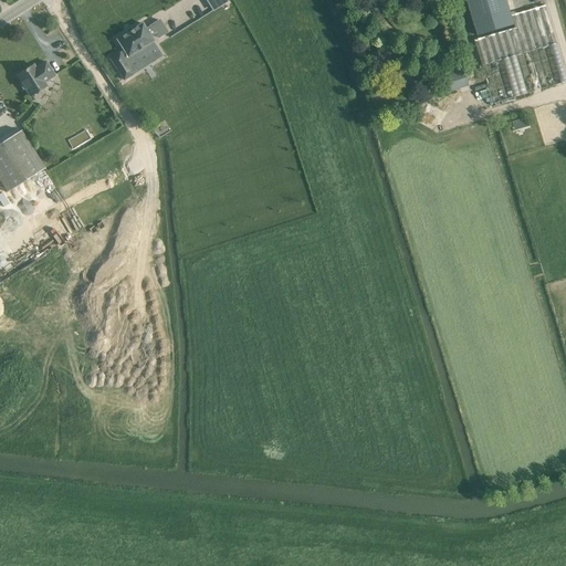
[(179,28),(224,4),(222,0),(180,0),(182,3),(170,10),(179,28)]
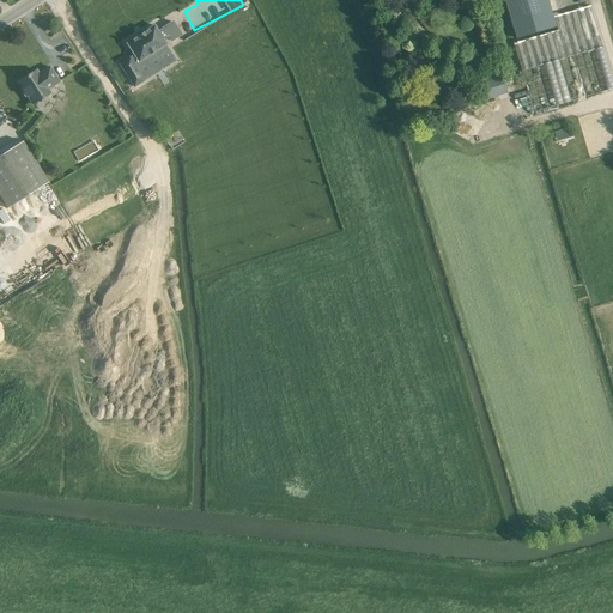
[(548,0),(505,0),(517,38),(557,28),(548,0)]
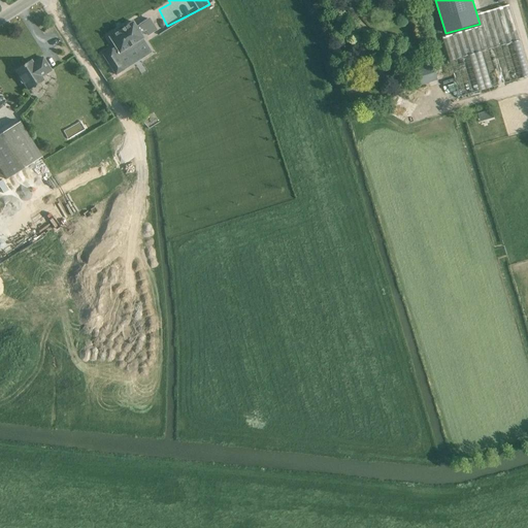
[(481,26),(442,37),(460,97),(527,75),(527,68),(509,5),(477,13),(481,26)]
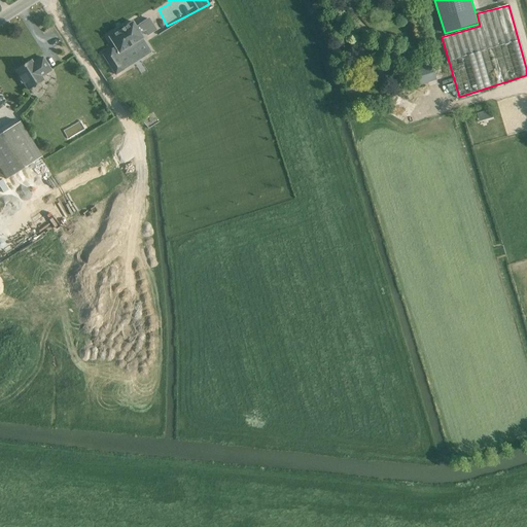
[(155,31),(148,20),(140,25),(136,28),(133,22),(109,37),(115,47),(111,50),(103,56),(115,75),(125,70),(118,61),(146,43),(143,39),(144,39),(142,35),(145,33),(147,36),(155,31)]
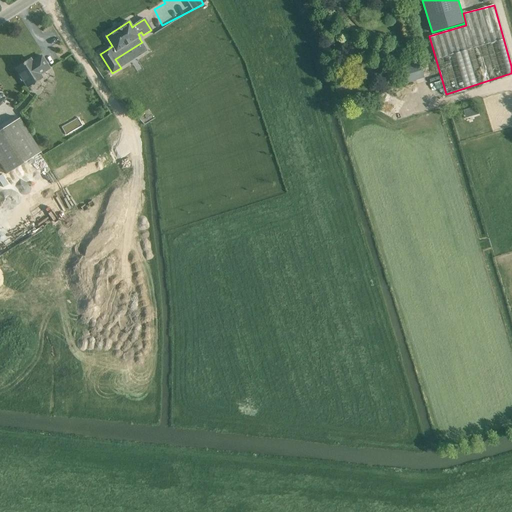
[(50,69),(41,56),(32,62),(30,58),(15,68),(19,74),(18,77),(21,81),(24,82),(27,87),(42,78),(40,75),(50,69)]
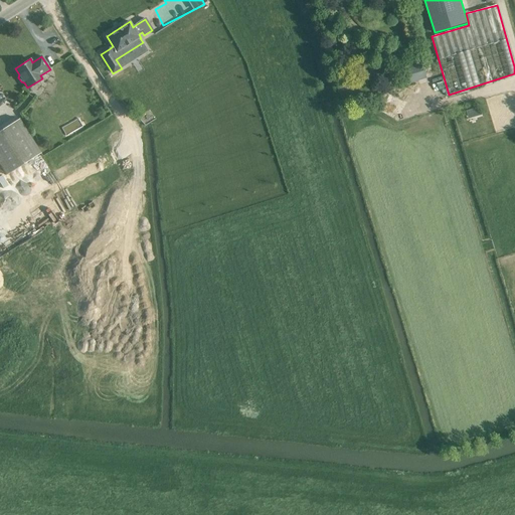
[(420,61),(399,67),(405,86),(426,79),(420,61)]
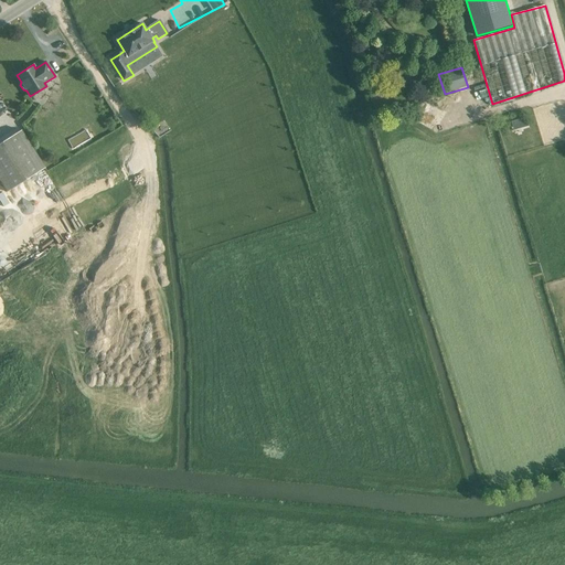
[(21,130),(0,144),(0,181),(7,192),(44,168),(21,130)]
